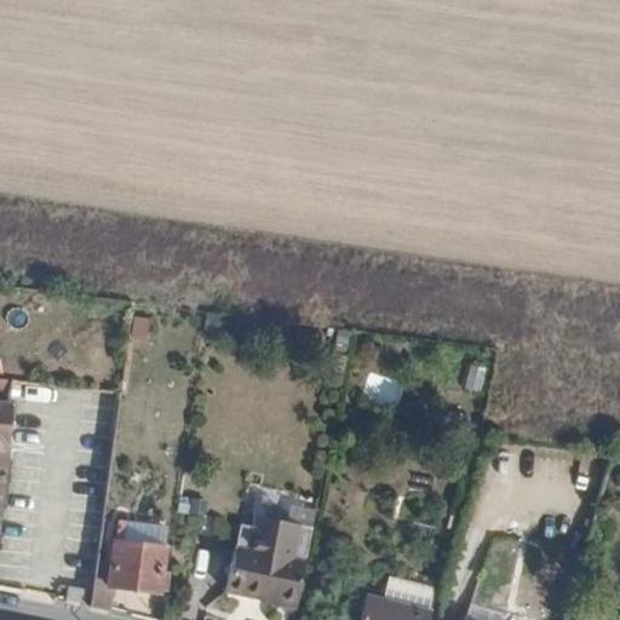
[(116,520),(116,534),(156,537),(158,522),(116,520)]
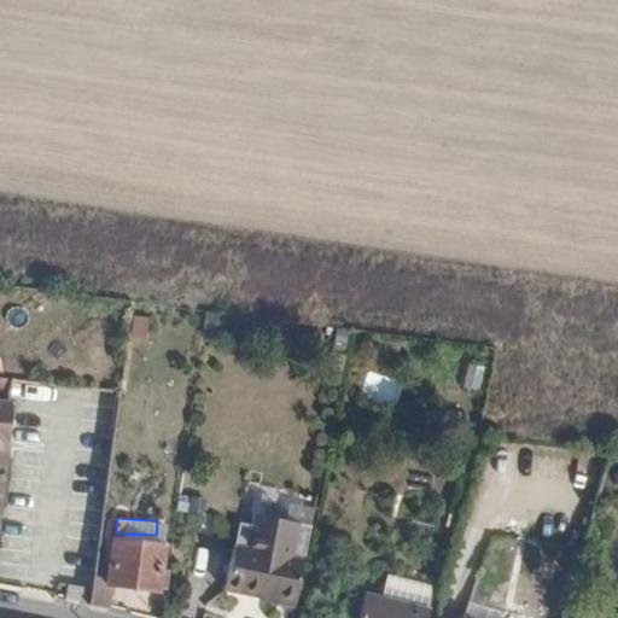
[(163,586),(165,569),(159,569),(157,566),(161,544),(112,536),(105,581),(91,579),(87,601),(109,607),(112,583),(155,590),(156,584),(163,586)]
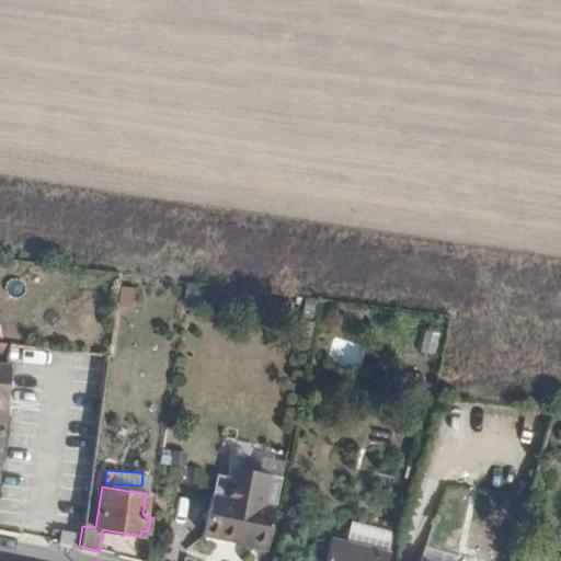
[(235,547),(260,553),(271,506),(201,493),(191,531),(235,541),(235,547)]
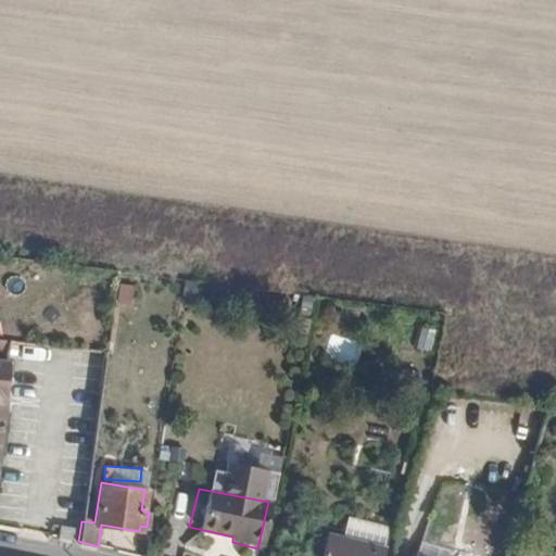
[(58,525),(55,538),(73,541),(75,528),(58,525)]
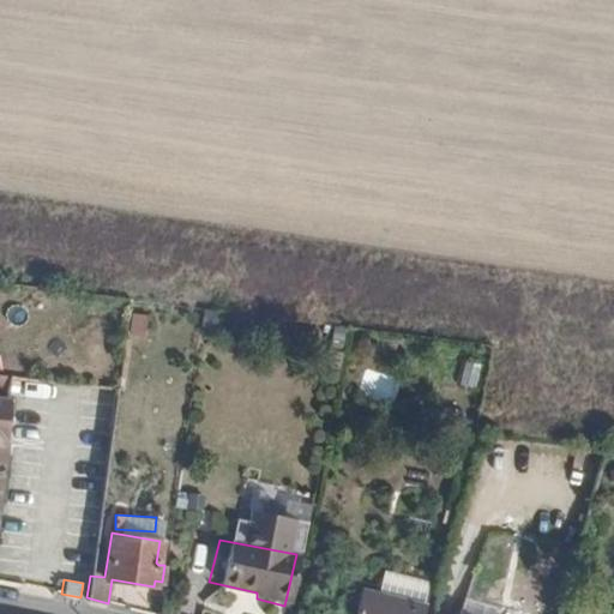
[(354,613),(420,613),(423,602),(363,585),(354,613)]
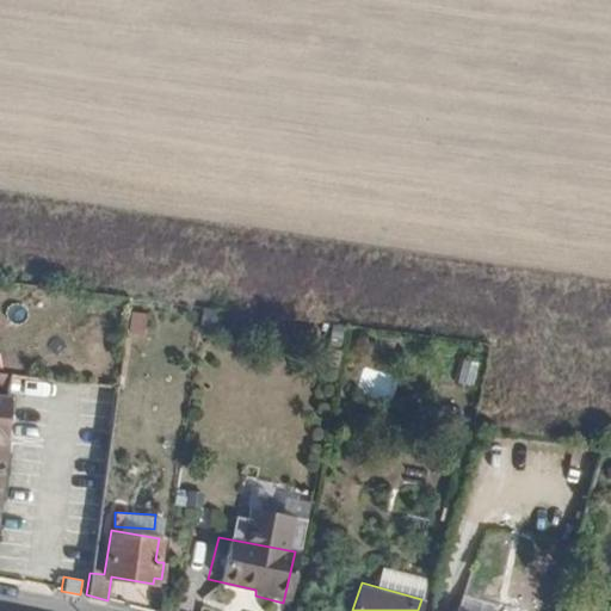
[(456,610),(486,610),(488,609),(489,603),(462,593),(456,610)]
